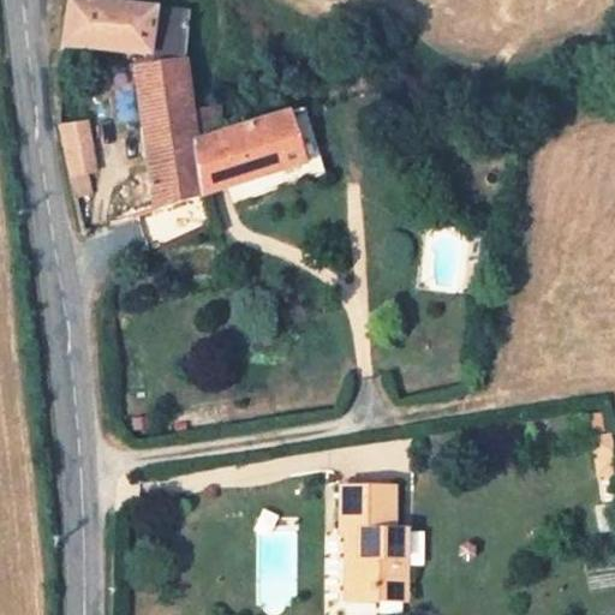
[(189,13),(67,3),(61,47),(145,55),(144,70),(135,70),(154,212),(201,197),(183,137),(221,133),(219,108),(191,111),(184,60),(189,13)]
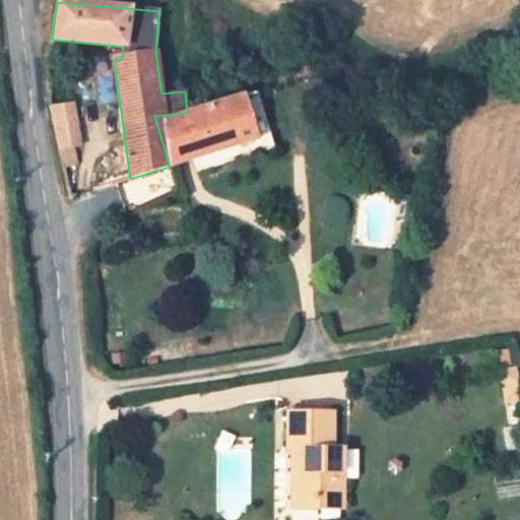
[(258,138),(262,151),(274,147),(270,134),(256,92),(246,96),(258,138)]
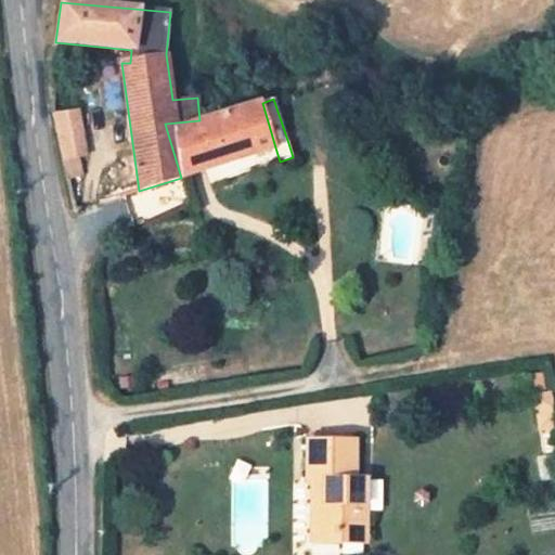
[(262,103),(261,101),(216,115),(199,120),(165,124),(181,178),(275,147),(262,103)]
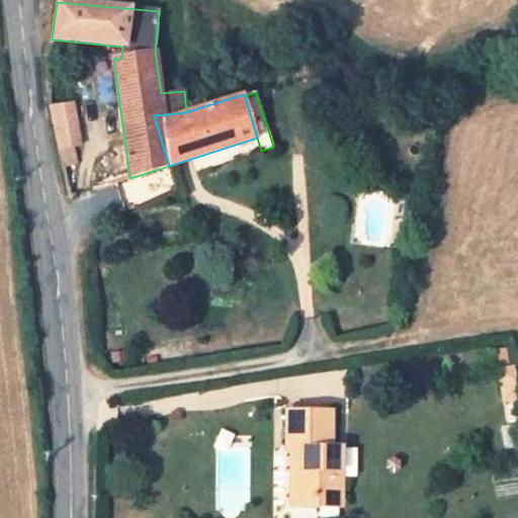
[(50,105),(58,148),(78,146),(70,102),(50,105)]
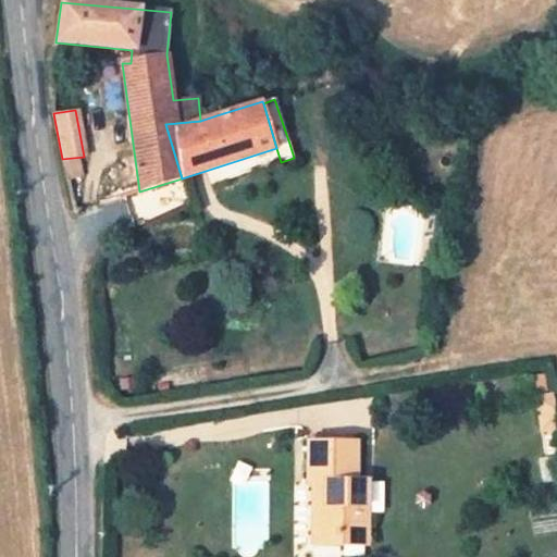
[(554,396),(537,398),(537,405),(555,401),(554,396)]
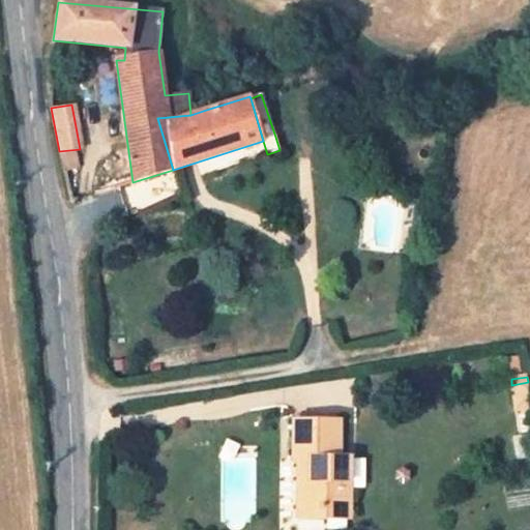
[(529,407),(529,399),(528,382),(511,385),(516,410),(529,407)]
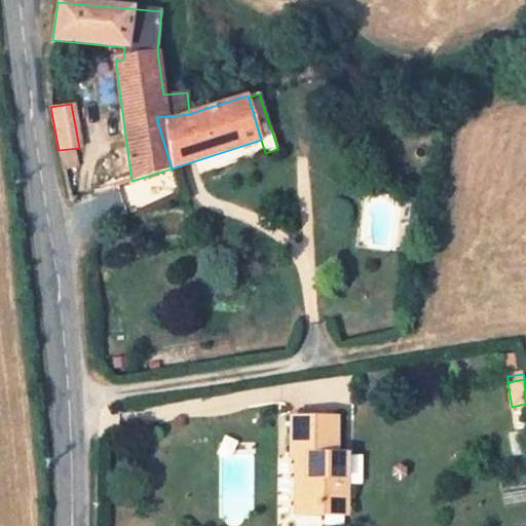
[(322,515),(346,515),(346,454),(336,454),(337,417),(291,417),(291,455),(306,456),(306,477),(296,477),(296,505),(322,505),(322,515)]
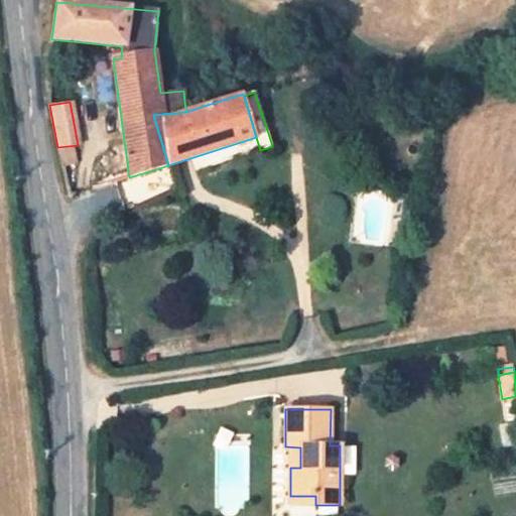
[(300,447),(291,447),(290,468),(300,468),(300,447)]
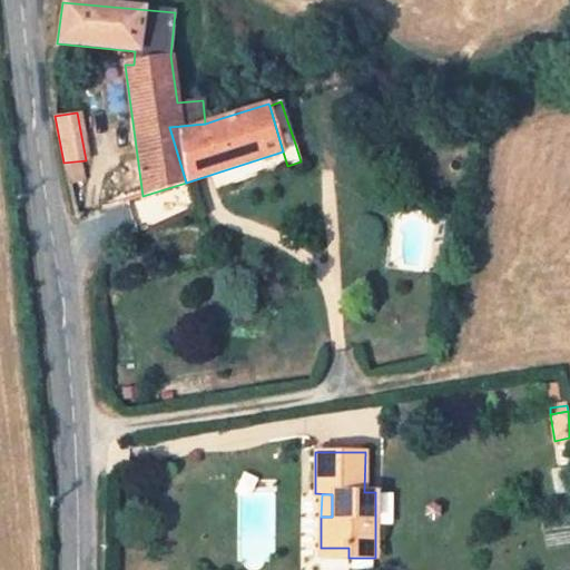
[(349,548),(321,548),(321,558),(349,558),(349,548)]
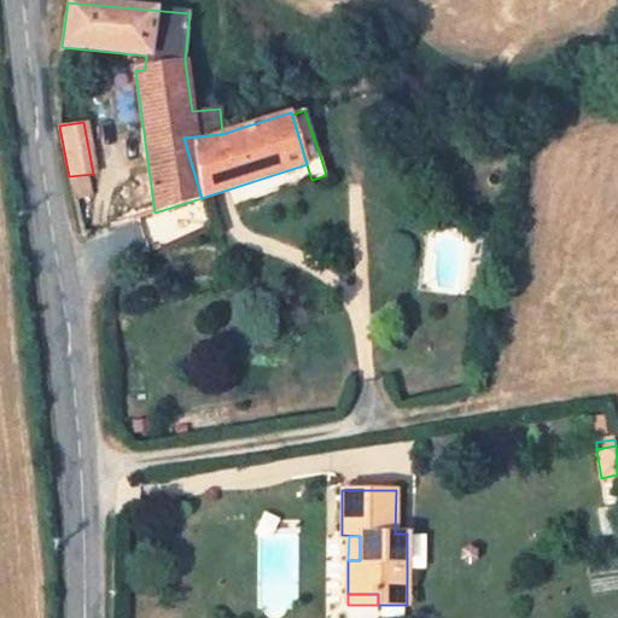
All buildings are outlined.
